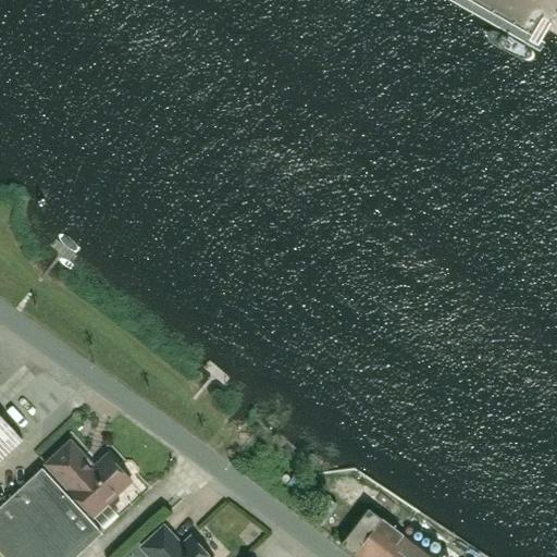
[(0,460),(23,441),(0,415),(0,460)]
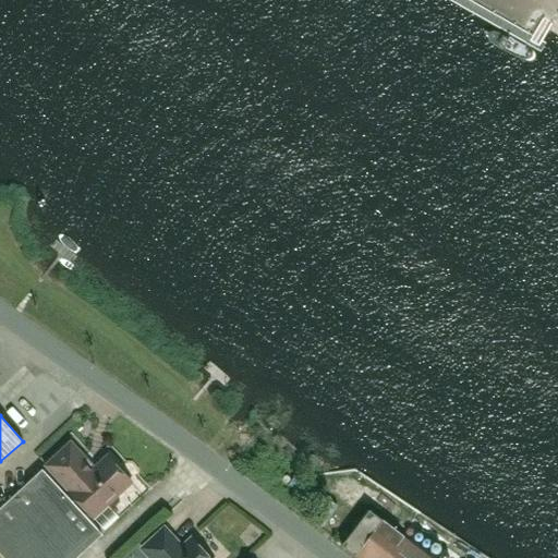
[(120,498),(118,496),(132,482),(108,457),(93,471),(83,460),(85,458),(71,444),(47,465),(71,492),(70,493),(94,518),(94,517),(97,520),(110,507),(114,508),(120,502),(120,498)]
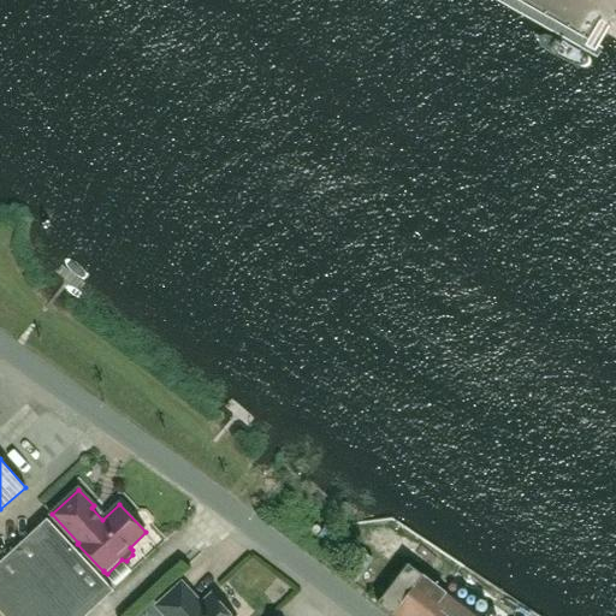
[(0,611),(4,615),(84,615),(113,590),(47,519),(0,561),(0,611)]
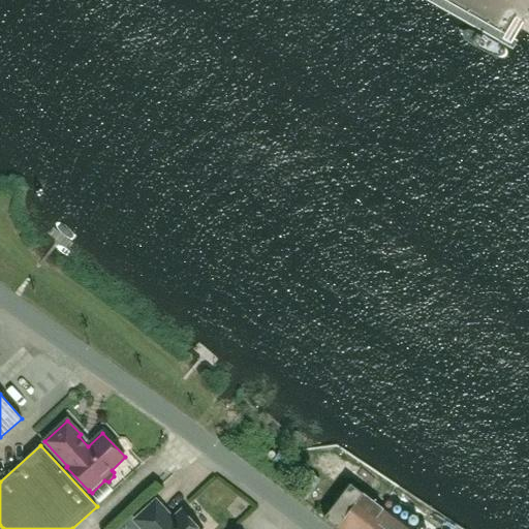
[(408,528),(350,484),(324,518),(340,528),(408,528)]
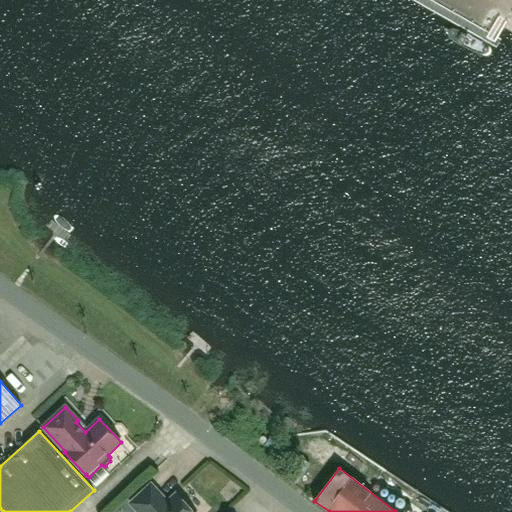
[(151,484),(130,504),(137,511),(192,511),(176,494),(167,502),(151,484)]
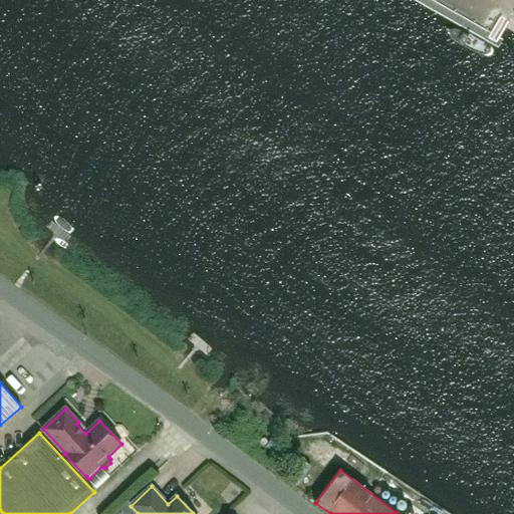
All buildings are outlined.
